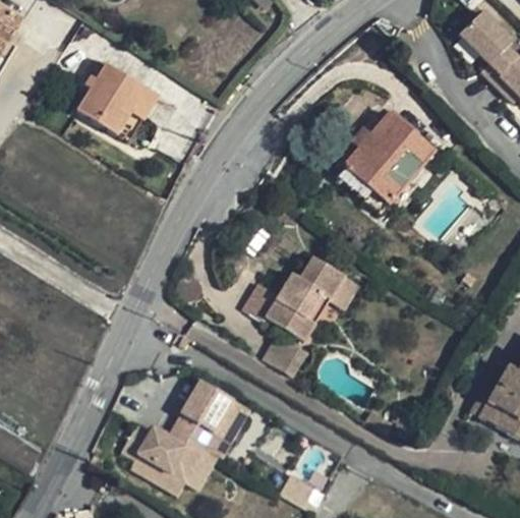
[(0,36),(7,41),(23,16),(0,0),(0,36)]
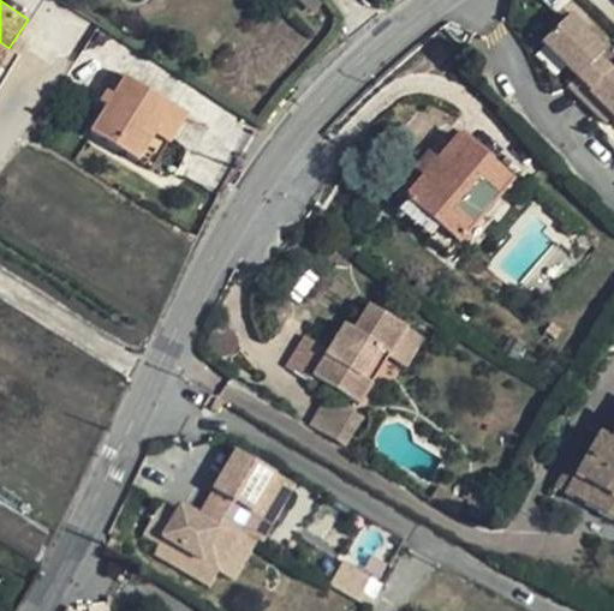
[(604,48),(570,12),(542,39),(566,64),(571,59),(582,71),(578,75),(570,82),(597,109),(602,105),(613,115),(613,67),(612,69),(598,55),(604,48)]
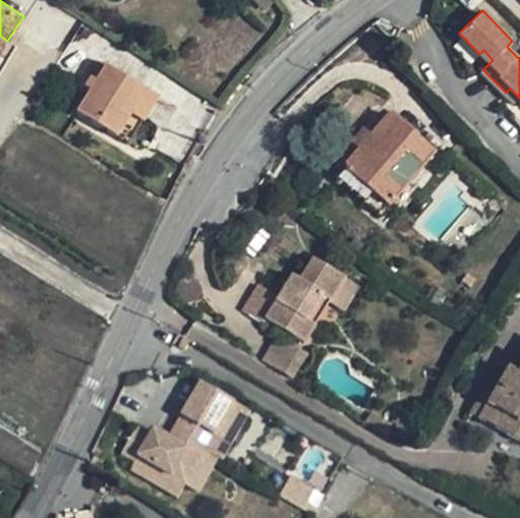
[(483,50),(479,54),(489,63),(493,60),(483,50)]
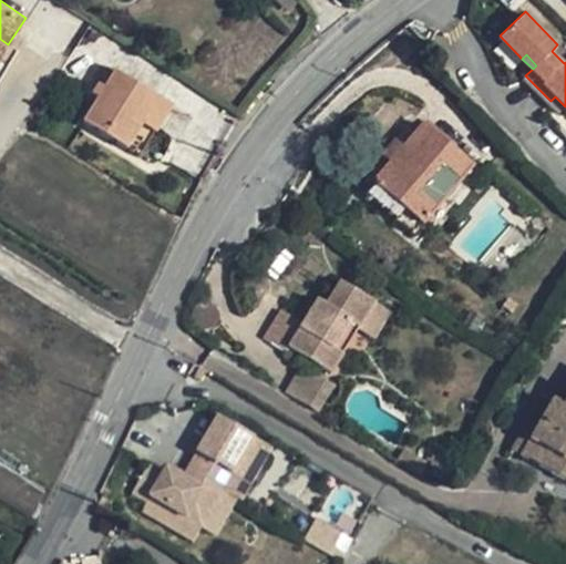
[(126,146),(157,96),(115,70),(83,120),(126,146)]
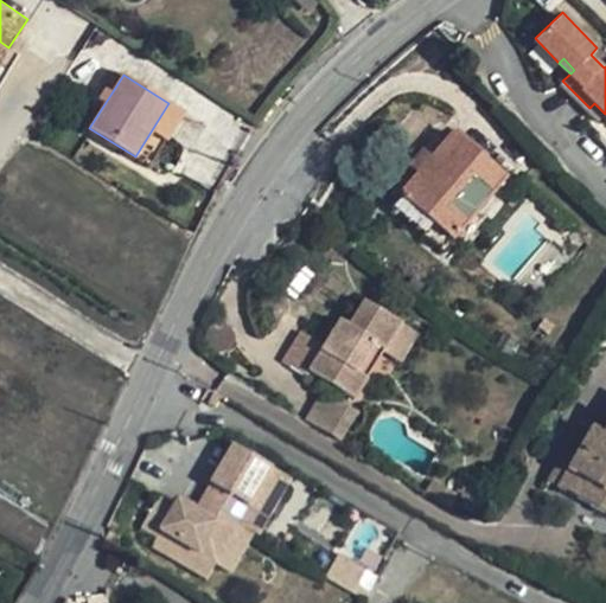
[(182,111),(168,103),(135,156),(147,165),(182,111)]
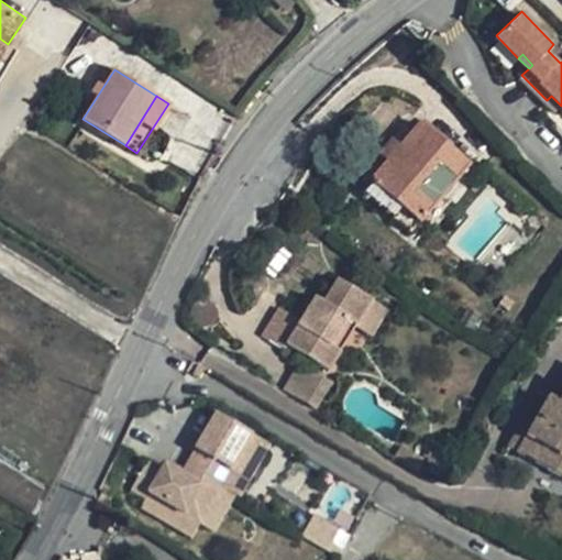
[(551,96),(547,100),(557,110),(561,106),(551,96)]
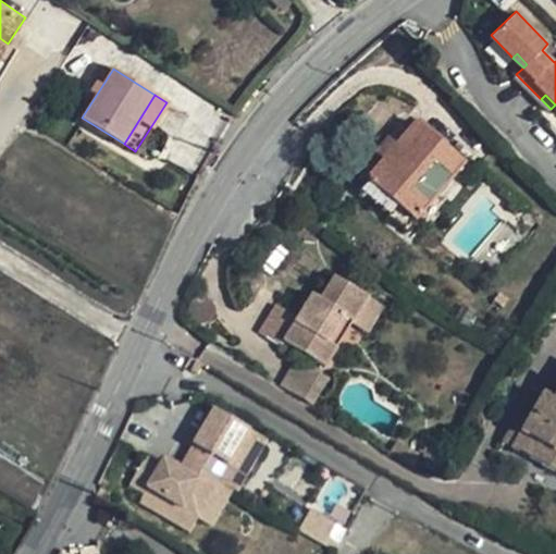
[(383,157),(367,177),(412,216),(418,210),(435,189),(462,159),(416,118),(396,142),(386,134),(374,149),(383,157)]
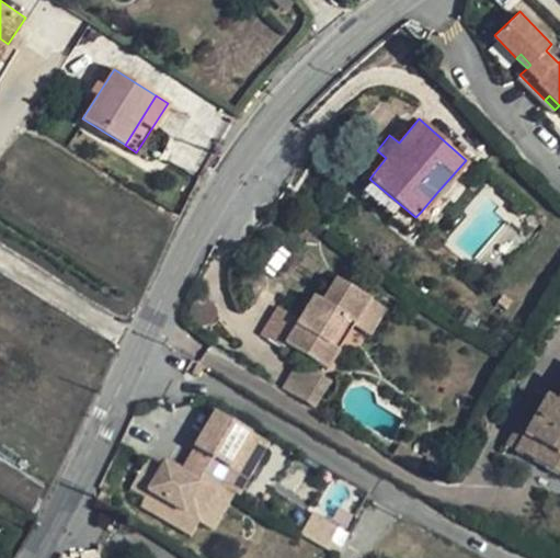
[(415,217),(369,179),(361,189),(408,228),(415,217)]
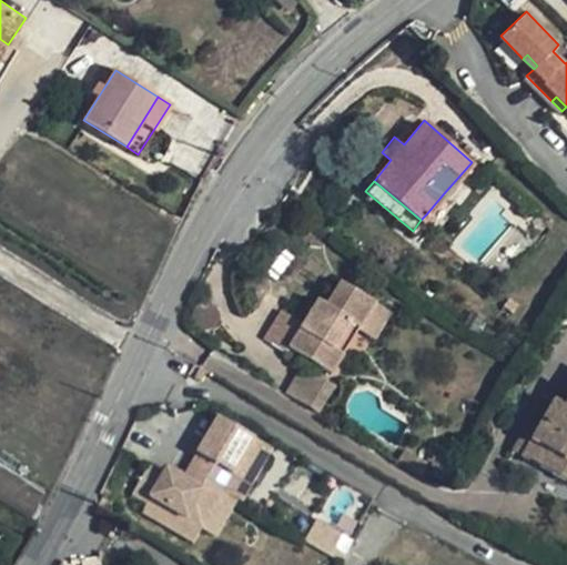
[(453,202),(444,193),(426,214),(435,223),(453,202)]
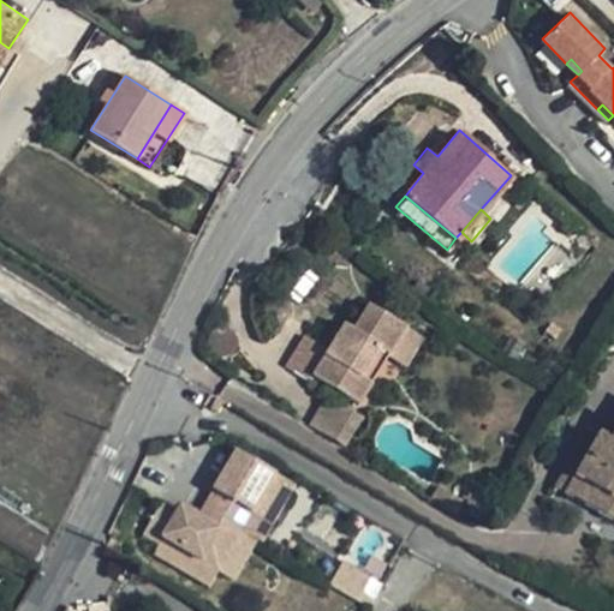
[(359,401),(406,325),(368,301),(351,327),(344,321),(328,346),(310,336),(291,365),(311,378),(314,373),(359,401)]
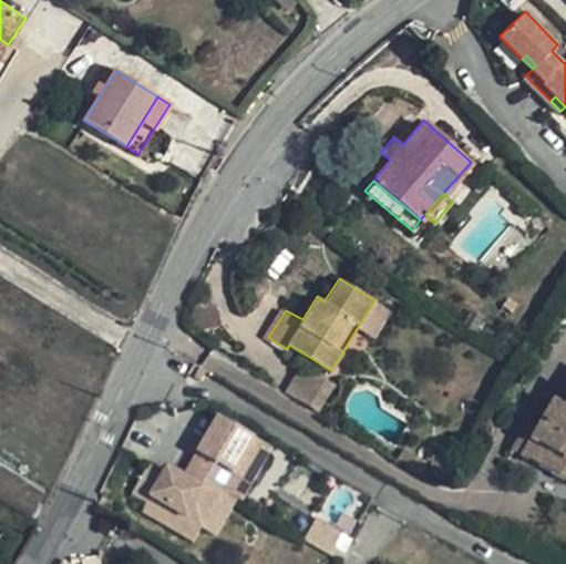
[(287,388),(316,401),(325,381),(296,368),(287,388)]
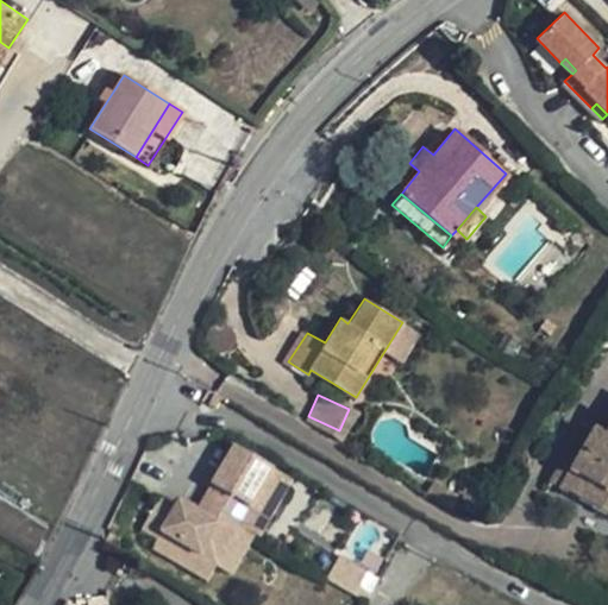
[(593,427),(576,457),(559,485),(607,511),(607,428),(605,434),(593,427)]
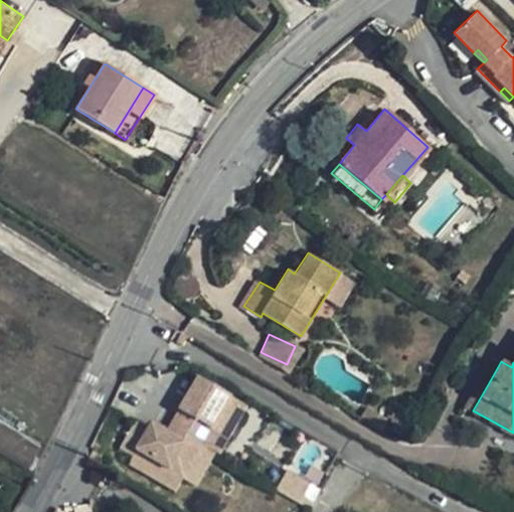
[(139,451),(172,469),(180,455),(193,462),(232,396),(199,377),(168,432),(153,424),(150,429),(137,421),(122,448),(136,456),(139,451)]
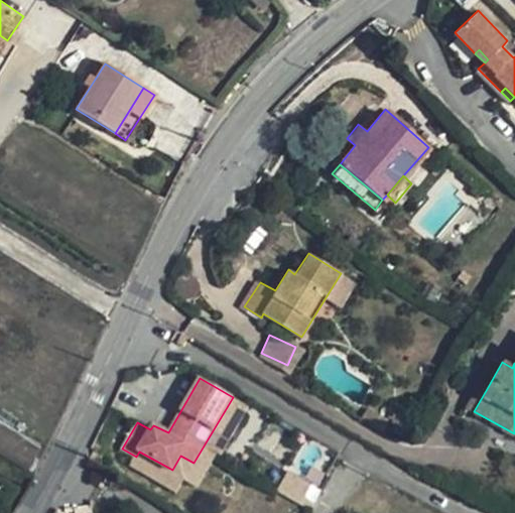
[(474,411),(488,387),(479,381),(465,406),(474,411)]
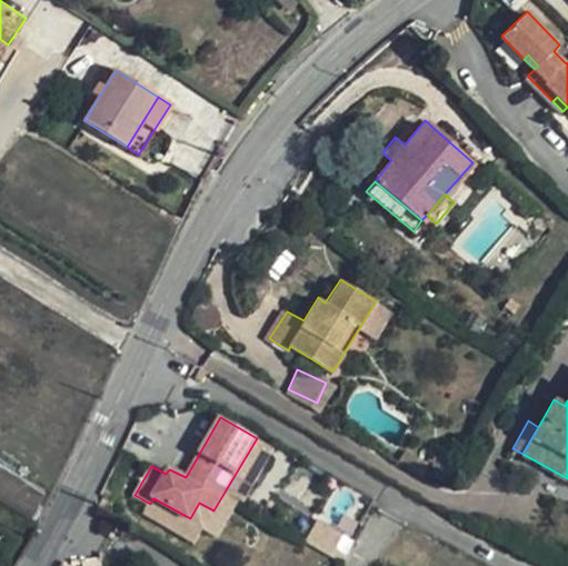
[(0,497),(28,515),(43,489),(0,462),(0,497)]
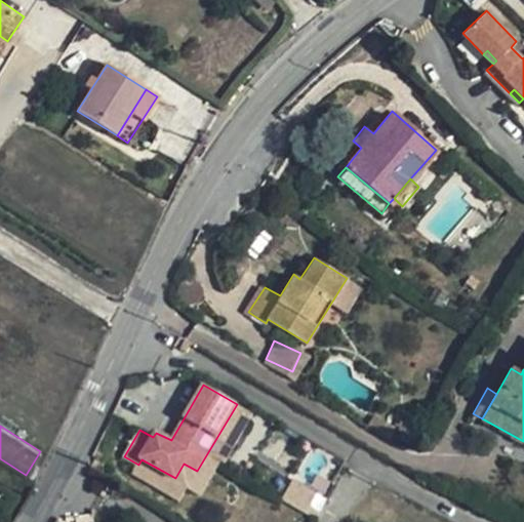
[(184,464),(175,478),(189,485),(197,471),(184,464)]
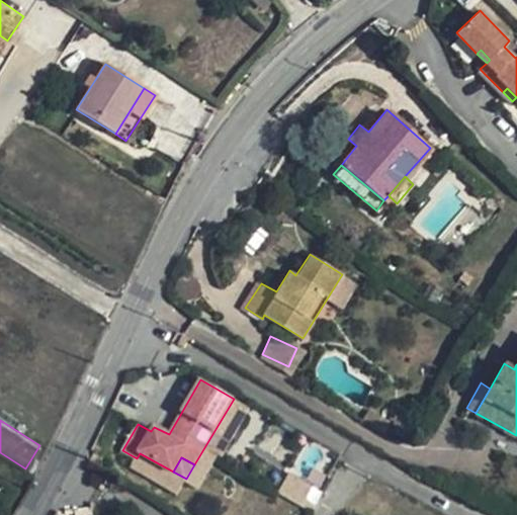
[(280,490),(307,501),(315,482),(288,470),(280,490)]
